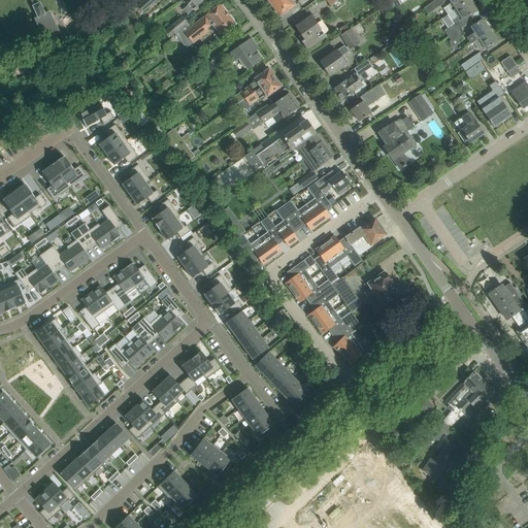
[(142,11),(156,0),(144,0),(138,6),(142,11)]
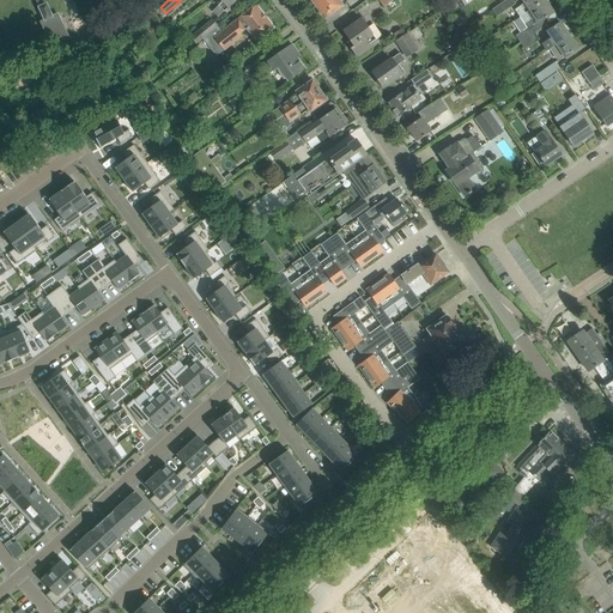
[(235,0),(222,0),(223,1),(212,12),(218,17),(224,11),(224,12),(235,0)]
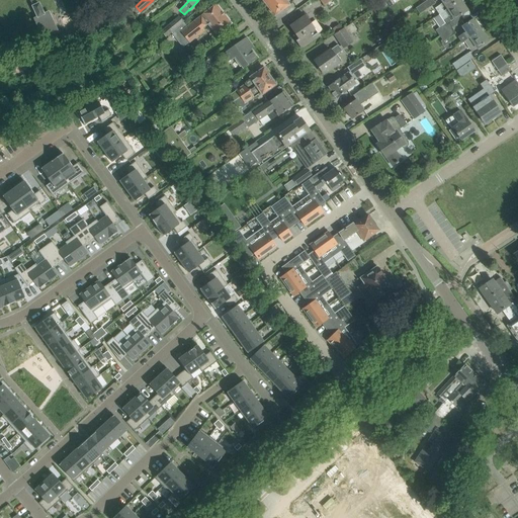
[(262,0),(275,16),(289,5),(284,0),(262,0)]
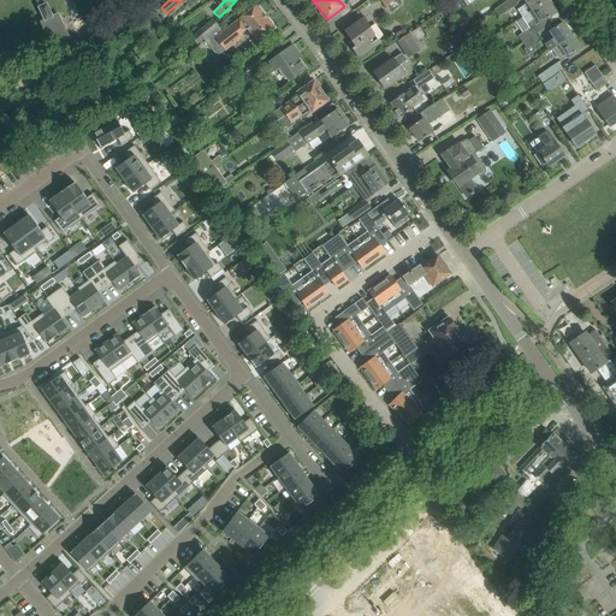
[(515,0),(508,0),(495,10),(499,17),(519,4),(515,0)]
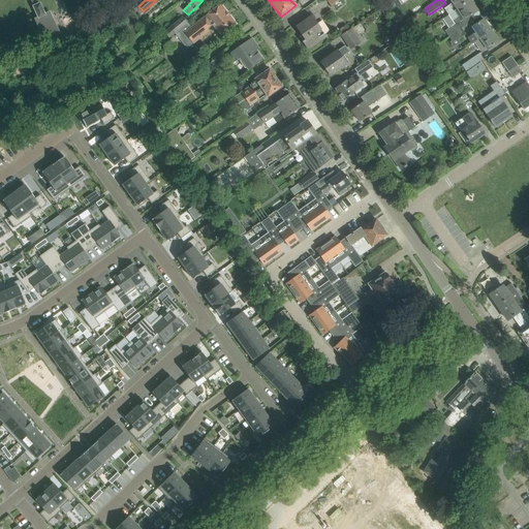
[(469,0),(448,0),(452,3),(443,9),(447,16),(469,0)]
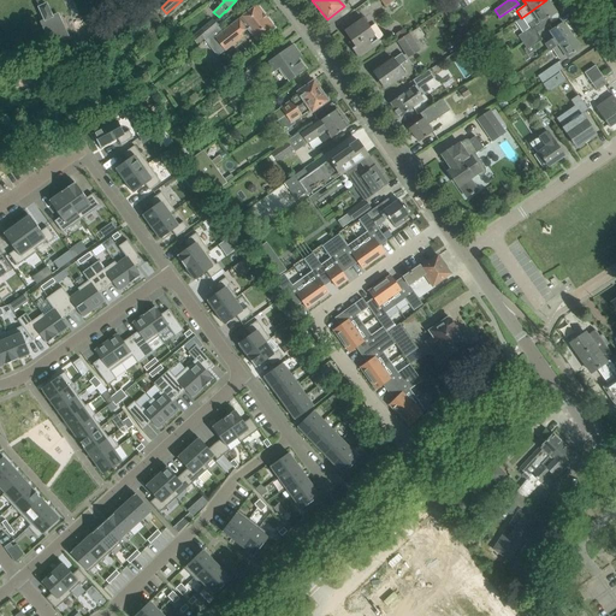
[(556,13),(548,0),(546,0),(521,18),(528,29),(519,36),(523,43),(538,33),(550,24),(546,19),(556,13)]
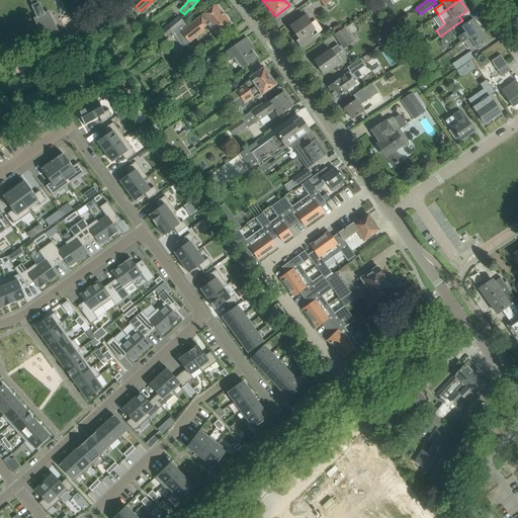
[(33,6),(37,17),(44,14),(38,4),(33,6)]
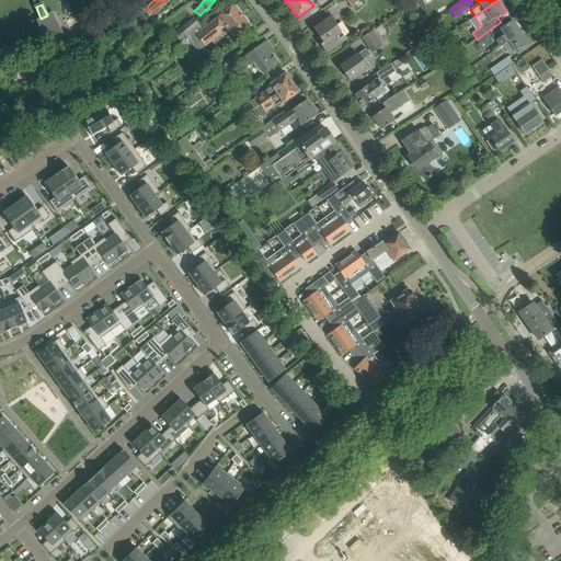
[(235,37),(250,25),(233,4),(196,35),(205,46),(221,33),(220,31),(226,26),(235,37)]
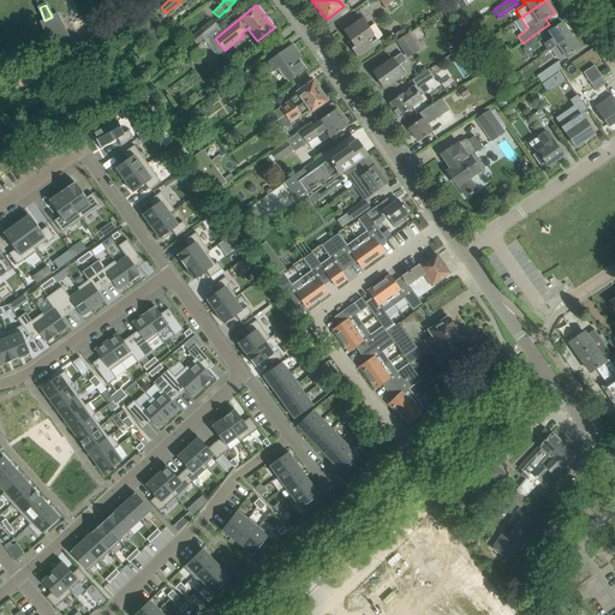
[(362,18),(344,31),(354,47),(352,49),(358,58),(380,43),(362,18)]
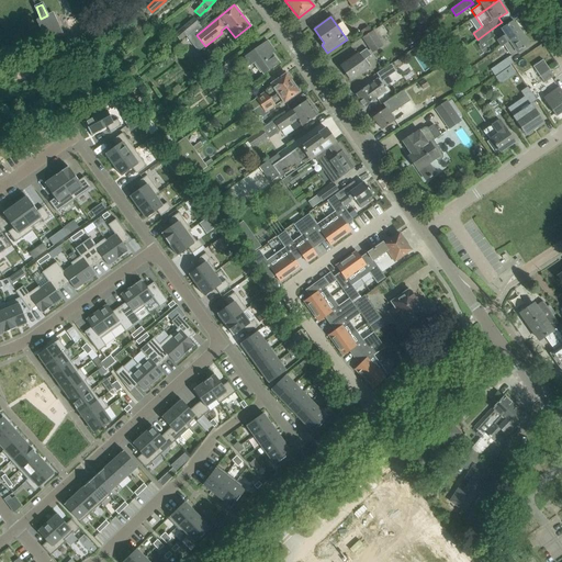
[(180,40),(199,24),(194,18),(176,34),(180,40)]
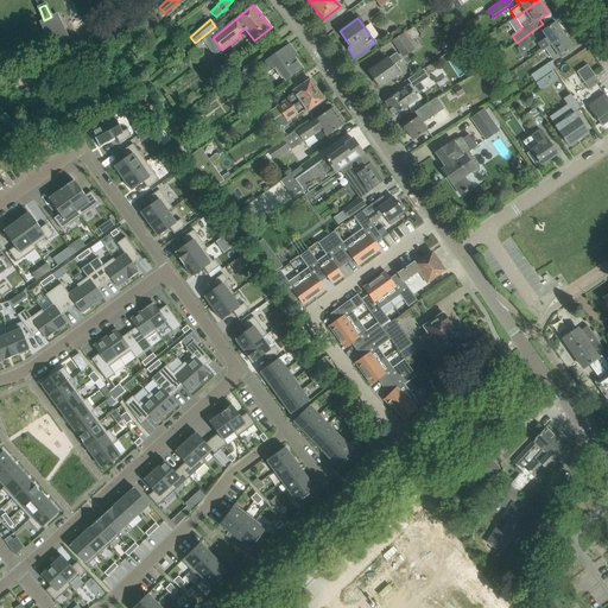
[(543,50),(545,49),(551,45),(564,36),(556,23),(542,32),(545,37),(537,43),(543,50)]
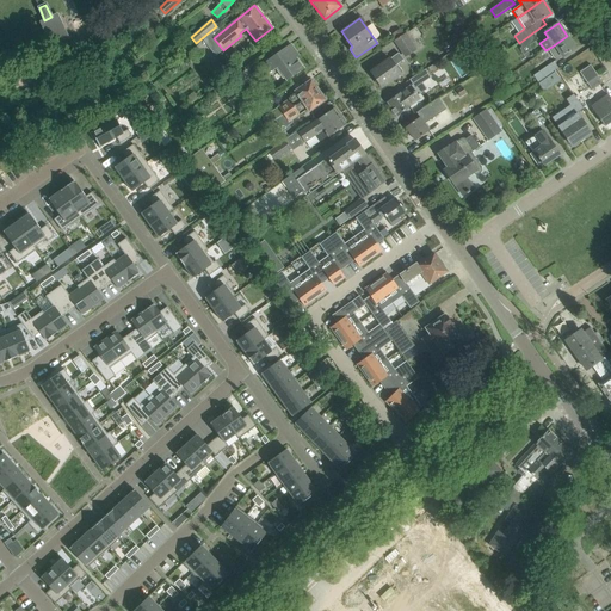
[(415,28),(394,41),(405,56),(415,49),(411,42),(421,35),(415,28)]
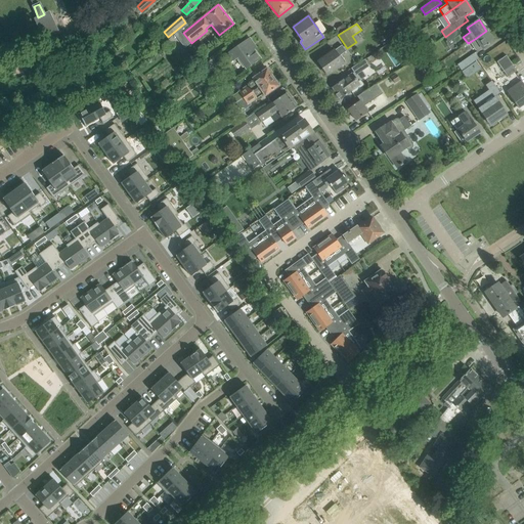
[(462,34),(457,28),(445,37),(449,43),(462,34)]
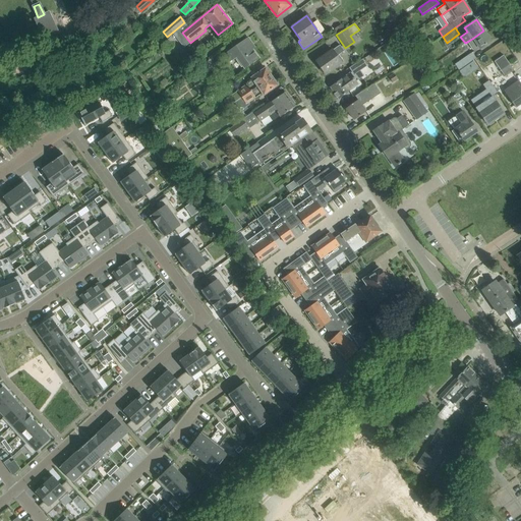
[(483,31),(472,39),(467,42),(474,52),(479,49),(490,42),(483,31)]
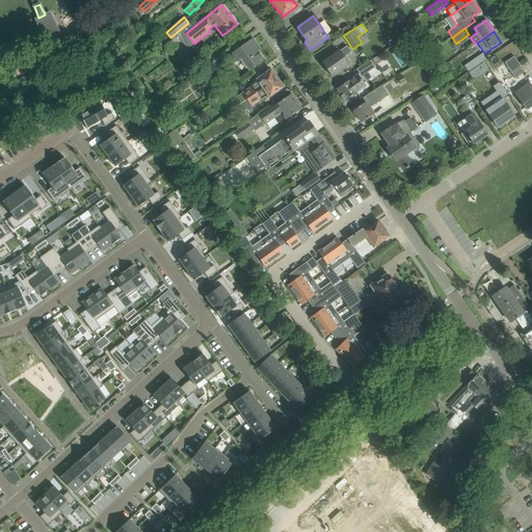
[(409,36),(402,42),(407,50),(415,45),(409,36)]
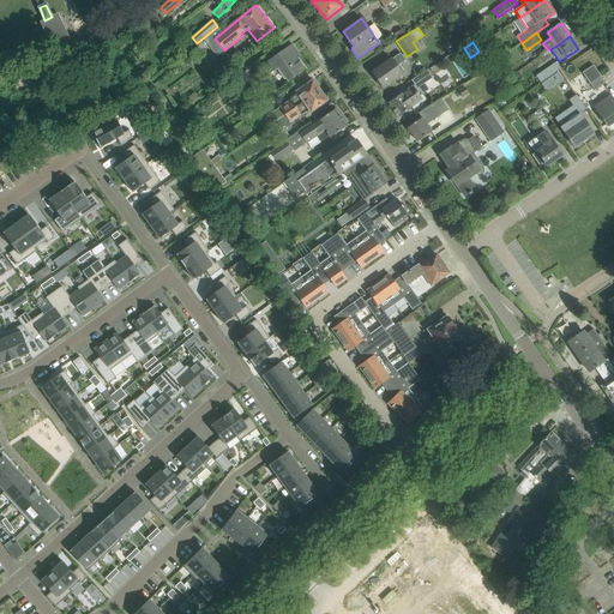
[(288,80),(305,68),(289,47),(264,65),(270,73),(278,67),(288,80)]
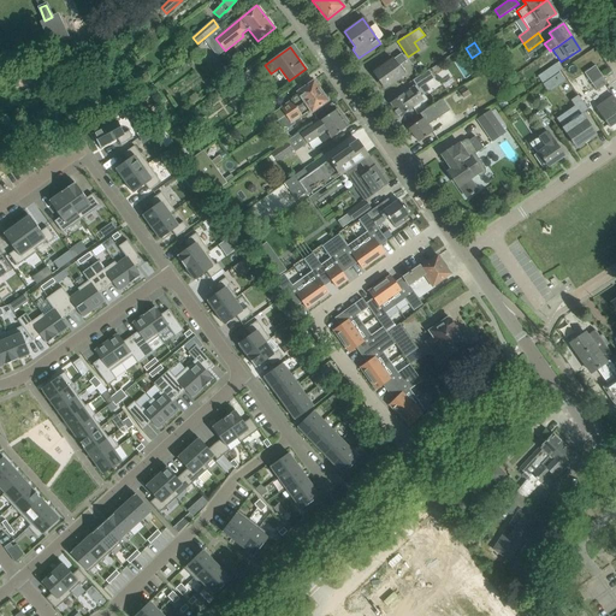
[(392,59),(373,72),(384,88),(386,87),(404,75),(398,66),(407,60),(402,53),(392,59)]
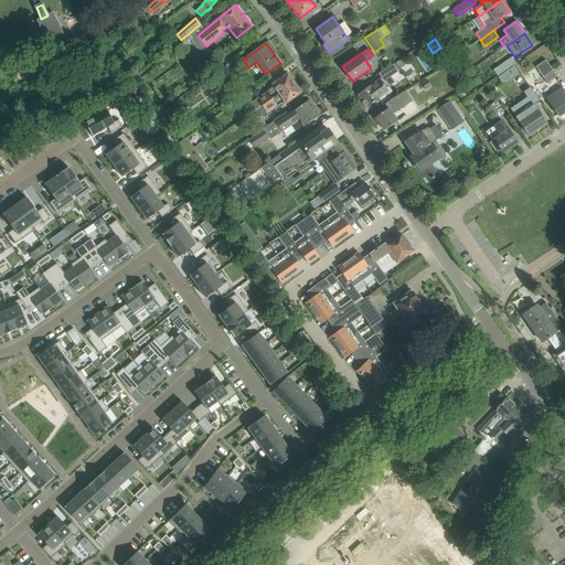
[(512,56),(493,70),(498,76),(516,63),(512,56)]
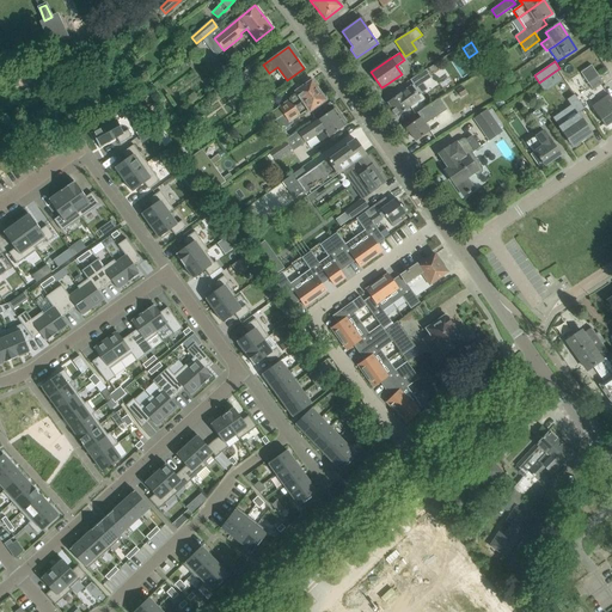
[(604,83),(595,71),(591,65),(580,72),(585,78),(593,91),(604,83)]
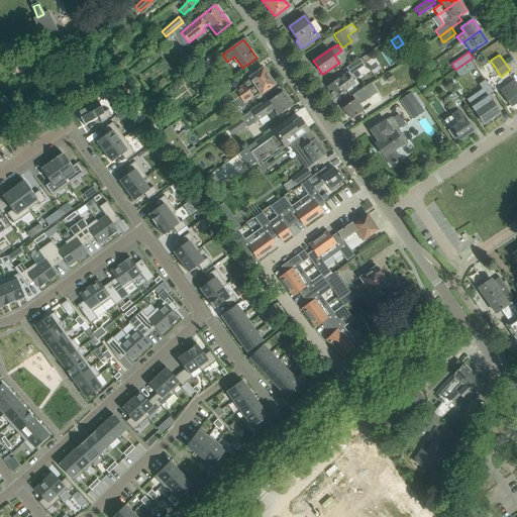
[(200,75),(213,66),(209,59),(195,69),(200,75)]
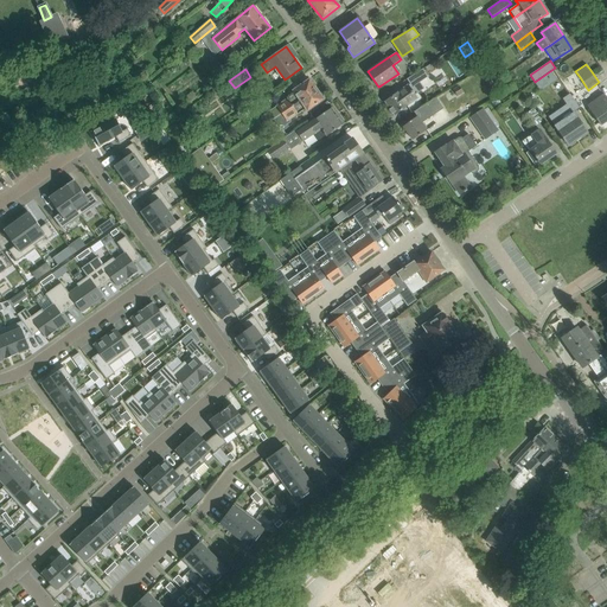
[(422,69),(407,80),(410,84),(397,93),(385,102),(390,109),(389,112),(390,113),(393,114),(394,113),(395,115),(420,97),(417,94),(425,89),(419,81),(427,75),(422,69)]
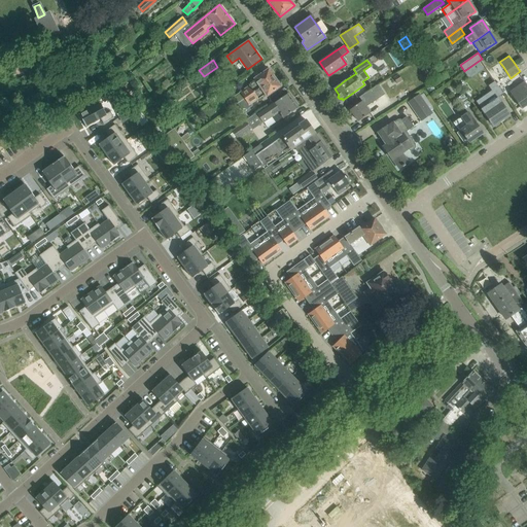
[(237,104),(244,99),(275,78),(269,69),(254,79),(255,81),(234,96),(234,100),(237,104)]
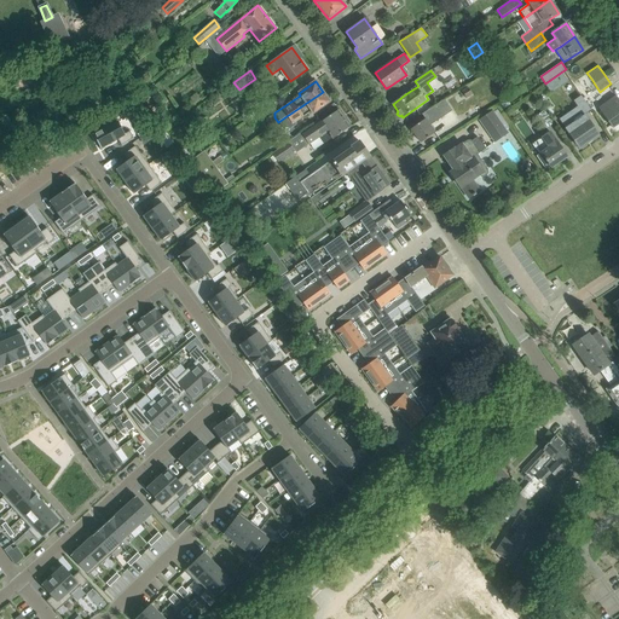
[(468,87),(462,91),(466,98),(473,94),(468,87)]
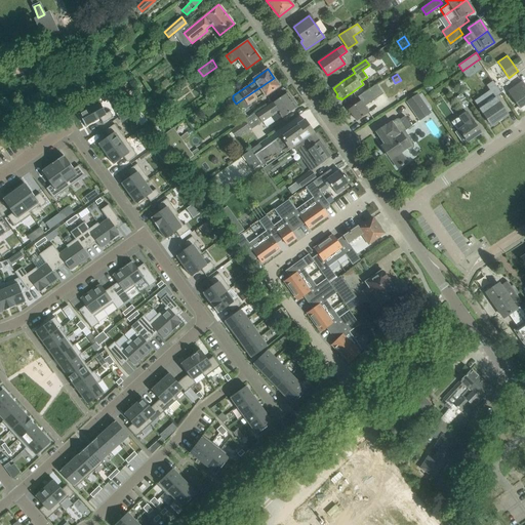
[(483,74),(481,78),(488,83),(490,79),(483,74)]
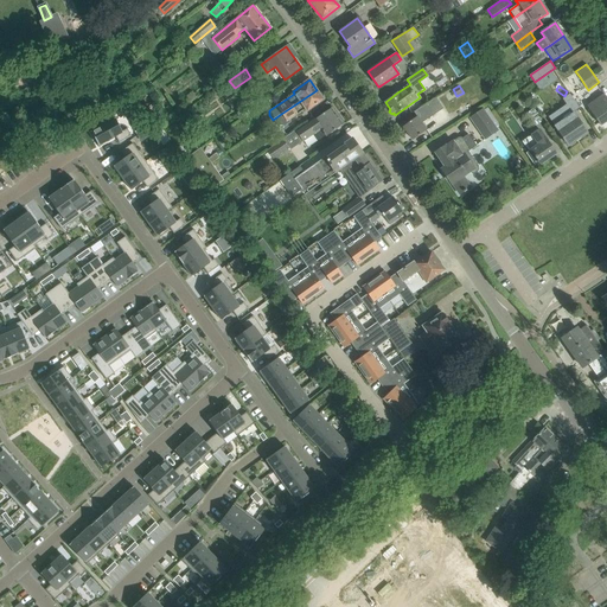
[(324,100),(317,90),(281,114),(273,120),(269,122),(274,129),(286,121),(287,122),(305,109),(307,112),(324,100)]
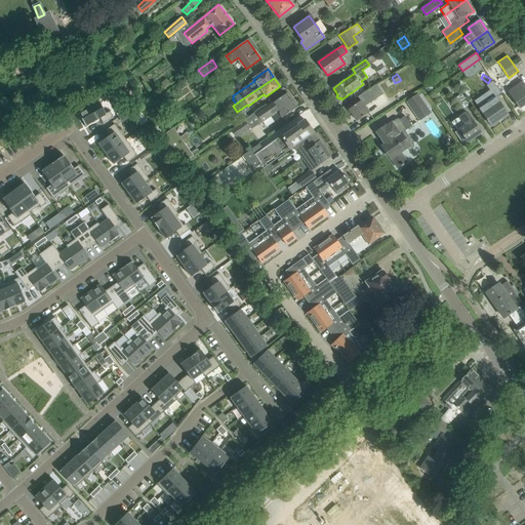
[(495,97),(501,93),(492,81),(487,84),(493,94),(495,97)]
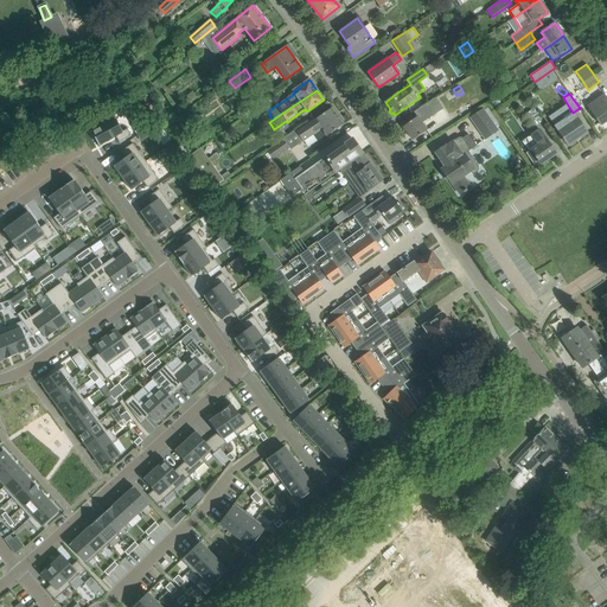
[(7,95),(0,98),(0,107),(11,103),(7,95)]
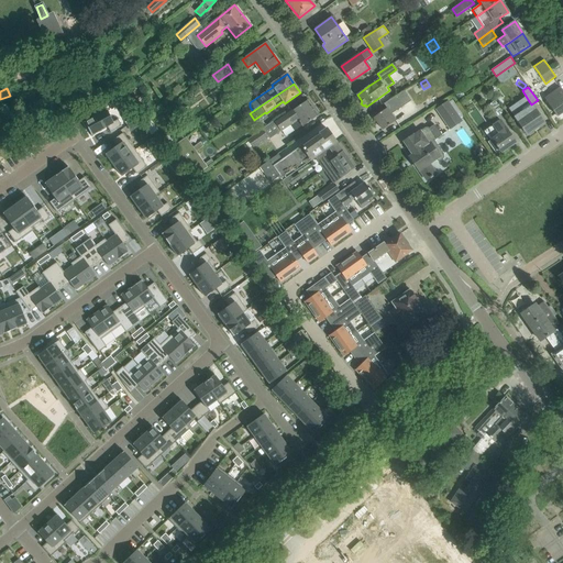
[(556,117),(562,111),(562,91),(560,88),(544,99),(556,117)]
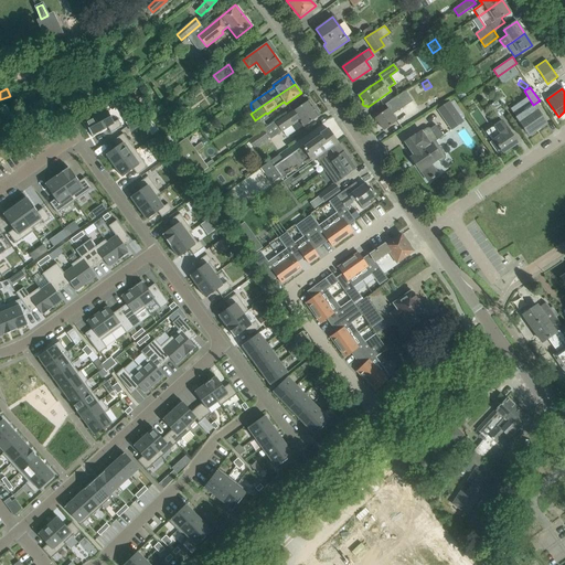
[(387,108),(375,118),(384,130),(396,121),(392,115),(412,100),(405,91),(385,105),(387,108)]
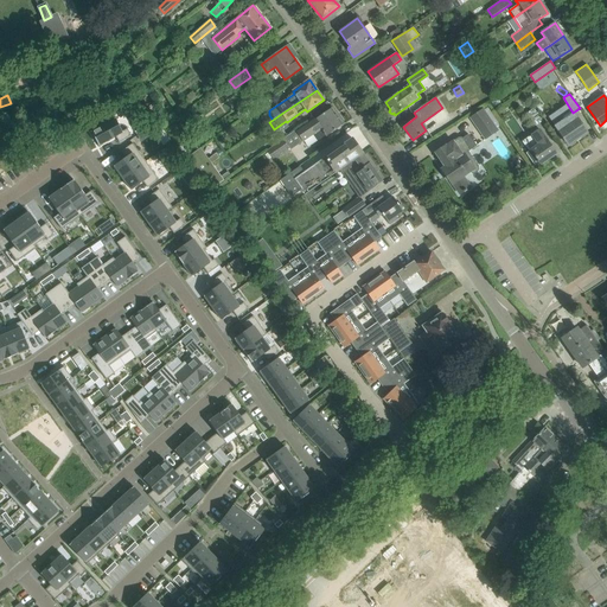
[(326,136),(343,125),(331,108),(315,120),(314,117),(295,131),(301,140),(302,142),(321,129),(326,136)]
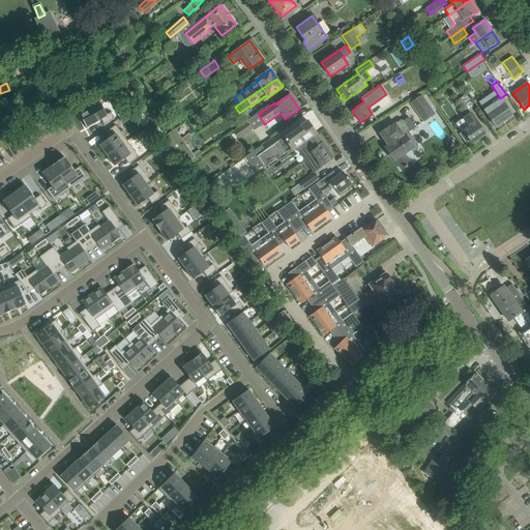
[(422,94),(410,104),(422,122),(435,114),(422,94)]
